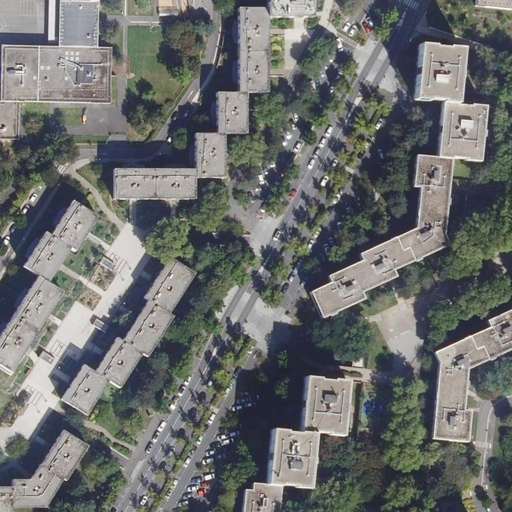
[(69,0),(69,1),(59,1),(58,46),(1,45),(0,101),(0,100),(0,138),(18,139),(19,101),(110,103),(111,47),(96,47),(97,1),(88,1),(88,0),(69,0)]
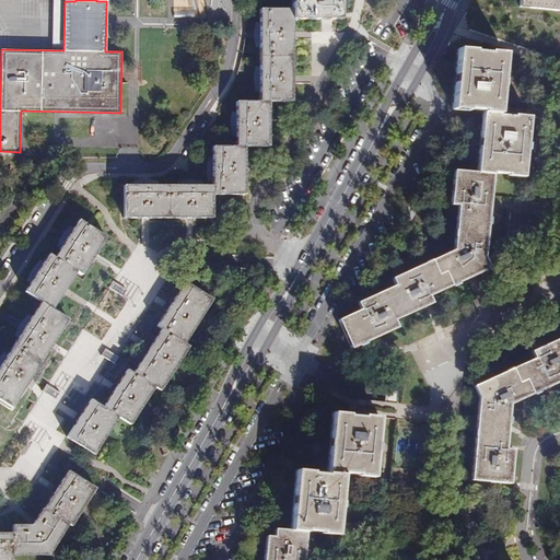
[(252,39),(256,47),(259,47),(259,63),(256,63),(252,71),(252,80),(256,88),(260,88),(260,102),(236,102),(236,112),(232,112),(228,120),(229,128),(232,136),(236,136),(236,147),(212,147),(212,153),(209,153),(205,162),(205,170),(209,177),(212,177),(212,185),(199,185),(199,182),(190,177),(182,177),(174,182),(174,185),(161,185),(161,182),(154,178),(142,178),(137,182),(137,185),(124,185),(124,218),(213,218),(213,195),(245,195),(245,147),(269,147),(269,101),(292,101),(292,19),(340,19),(340,0),(292,0),(292,9),(260,9),(260,23),(256,23),(252,31),(252,39)]
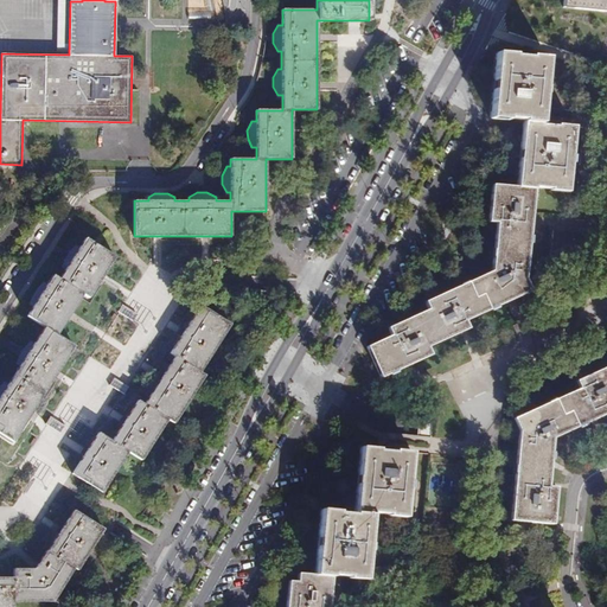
[(606,0),(562,0),(562,8),(606,12),(606,0)]
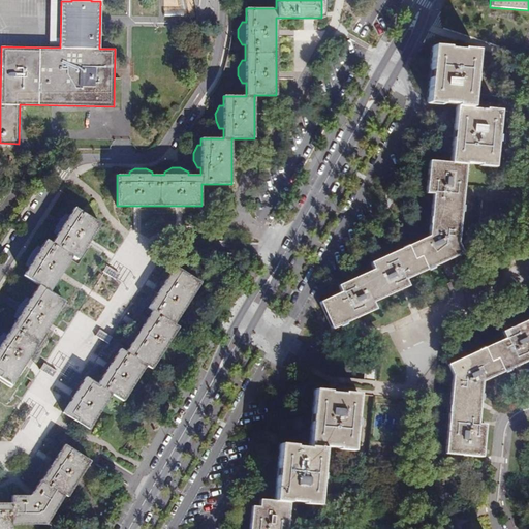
[(433,194),(429,236),(371,263),(374,270),(339,286),(342,292),(320,303),(333,329),(350,320),(376,309),(373,303),(409,286),(406,280),(463,253),(459,244),(466,163),(480,165),(480,166),(495,167),(501,104),(487,103),(486,111),(471,110),(476,51),(462,50),(462,51),(446,50),(447,48),(433,47),(428,103),(442,104),(442,103),(457,104),(452,163),(429,161),(426,194),(433,194)]
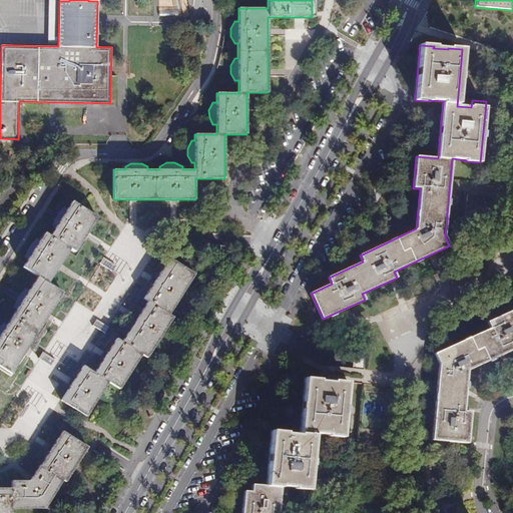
[(67,208),(64,206),(57,210),(53,217),(52,225),(55,227),(50,235),(45,231),(40,239),(37,237),(30,242),(26,248),(25,257),(28,259),(23,267),(38,276),(31,287),(28,285),(20,290),(16,296),(16,304),(19,306),(5,327),(2,325),(0,326),(0,365),(12,373),(63,293),(48,283),(70,248),(75,251),(97,217),(72,201),(67,208)]
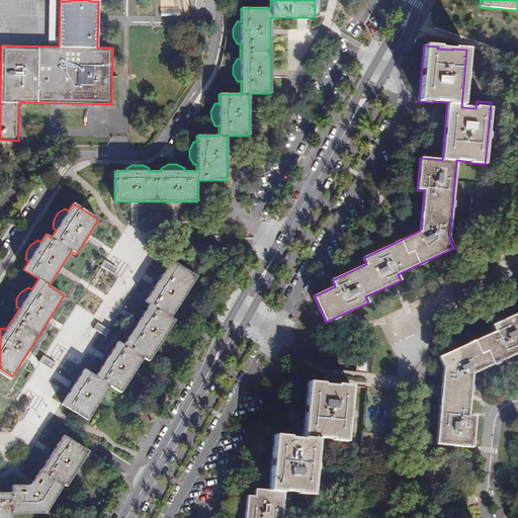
[(62,404),(88,420),(110,385),(121,393),(144,357),(149,361),(175,320),(171,318),(197,276),(172,260),(146,301),(150,304),(123,345),(118,341),(96,376),(84,368),(62,404)]
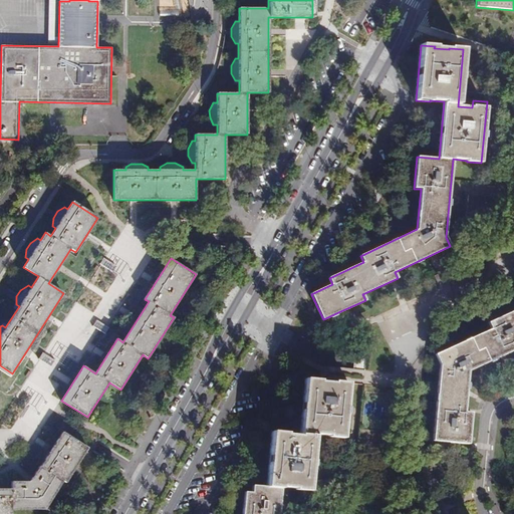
[(465,413),(468,370),(491,360),(513,349),(513,310),(488,323),(491,329),(435,354),(440,364),(433,440),(469,444),(471,413),(465,413)]
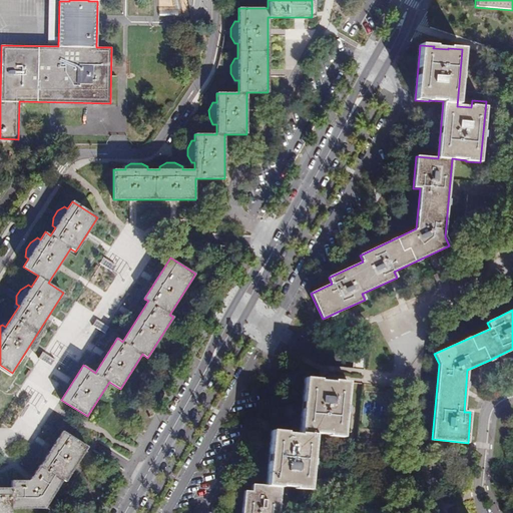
[(278,512),(281,486),(295,487),(295,489),(310,490),(315,433),(329,434),(329,436),(343,437),(348,382),(333,381),(333,382),(319,381),(319,380),(305,379),(300,435),(287,433),(287,432),(272,430),(267,486),(252,485),(251,492),(244,491),(242,512),(278,512)]
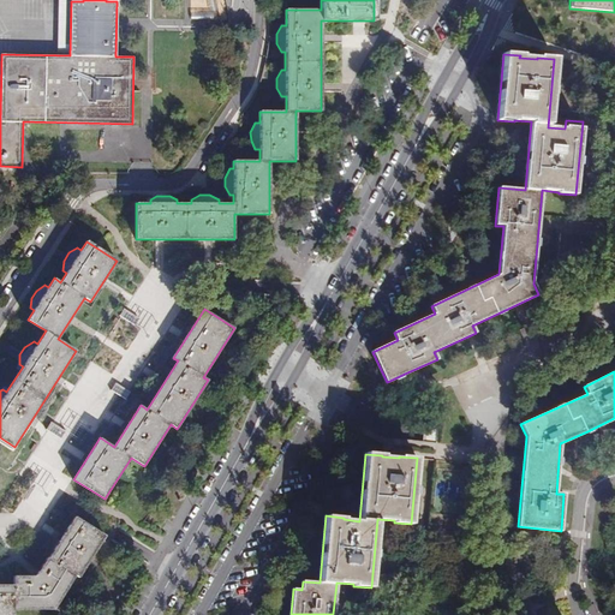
[(48,557),(36,575),(15,575),(15,585),(0,584),(0,614),(15,614),(15,609),(55,609),(76,575),(78,578),(106,536),(76,517),(49,559),(48,557)]
